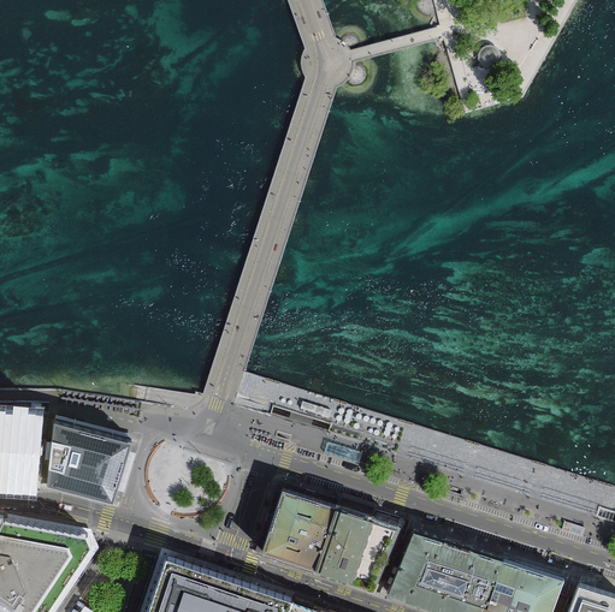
[(486,75),(489,75),(492,76),(496,75),(500,72),(502,69),(503,65),(502,60),(501,58),(498,55),(495,53),(491,52),(488,53),(485,54),(482,57),(480,60),(479,65),(480,69),(483,72),(486,75)]
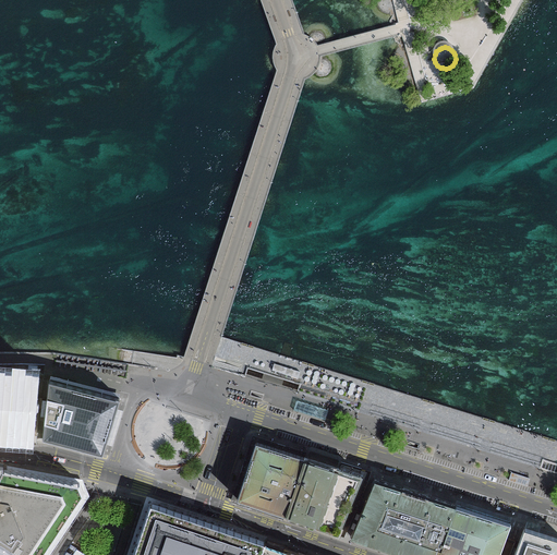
[(0,436),(27,439),(35,379),(0,376),(0,436)]
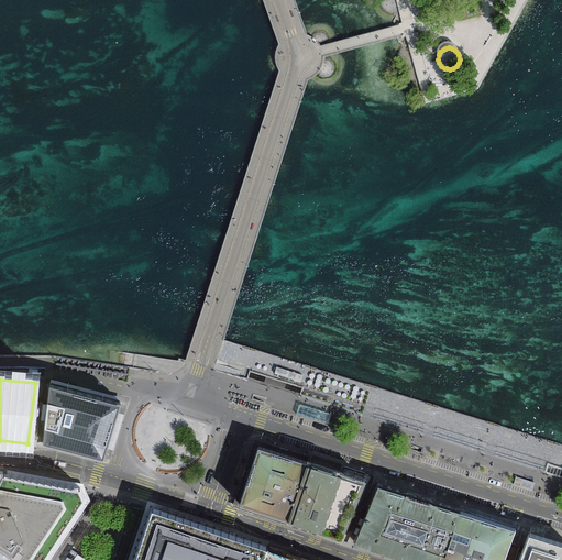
[(50,387),(43,445),(78,453),(102,460),(111,434),(120,405),(50,387)]
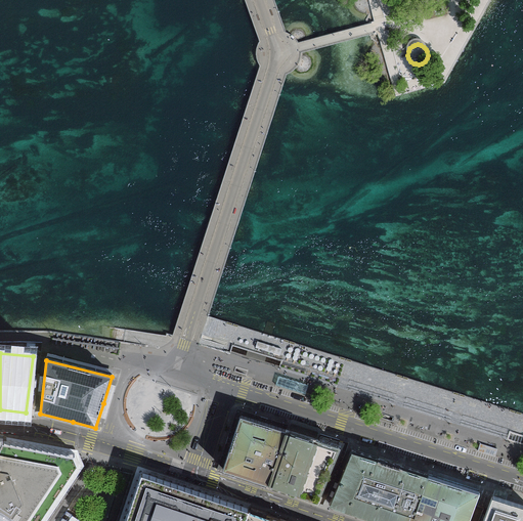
[(278,380),(275,388),(305,397),(306,393),(308,389),(278,380)]
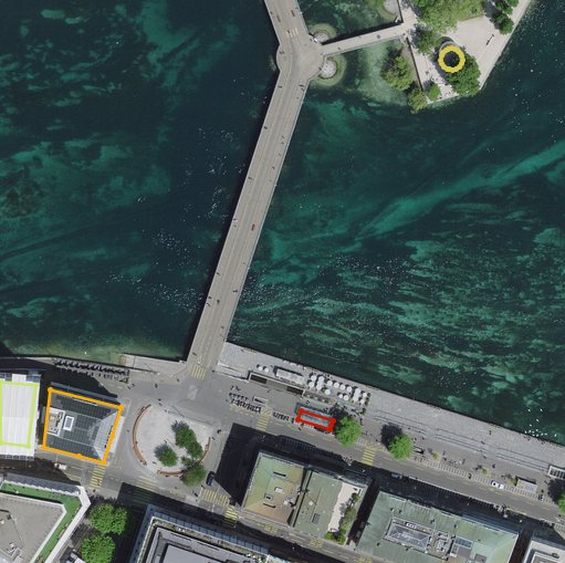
[(289,525),(309,468),(279,458),(259,452),(240,510),(261,517),(289,525)]
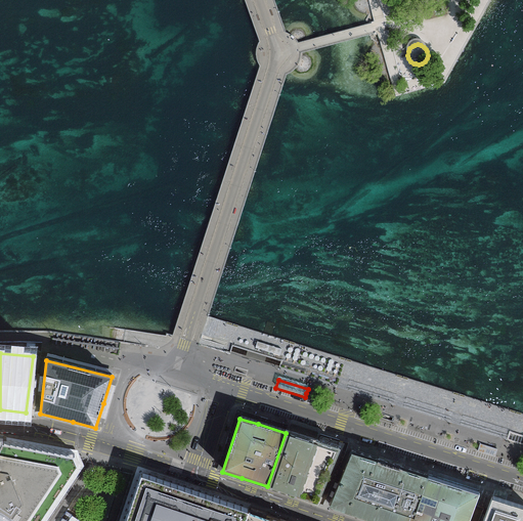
[(286,433),(267,486),(278,490),(299,496),(317,442),(296,436),(286,433)]
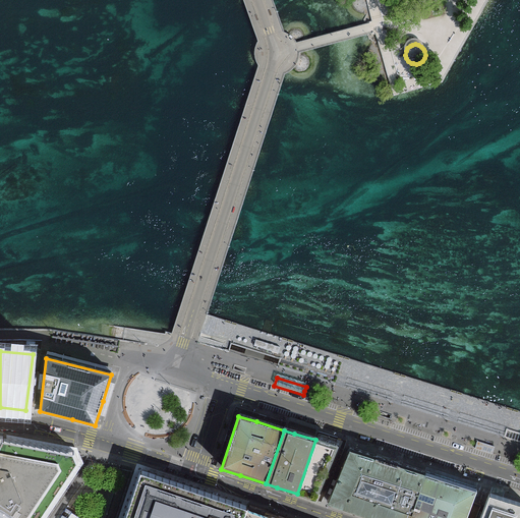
[(504,438),(504,441),(519,445),(519,436),(506,432),(504,438)]
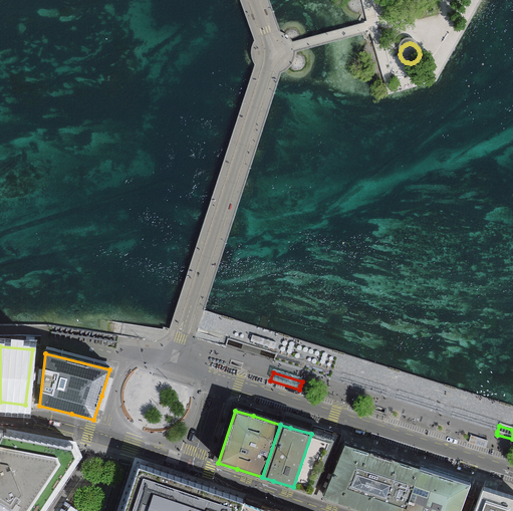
[(332,441),(311,434),(293,487),(310,493),(313,485),(332,441)]
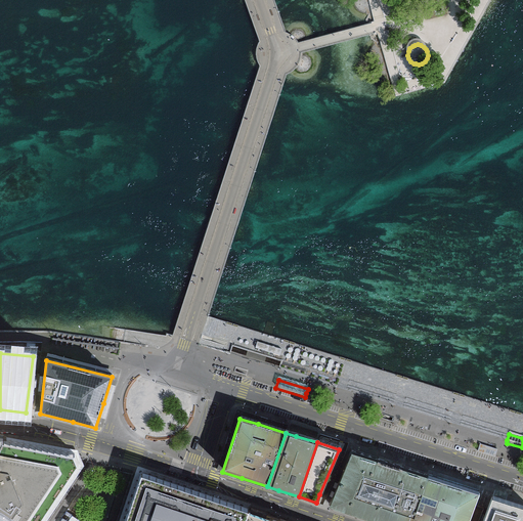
[(25,520),(0,507),(0,458),(5,444),(0,443),(0,520),(25,520)]
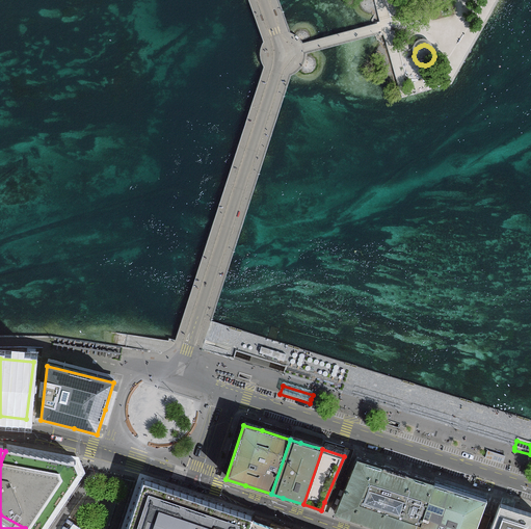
[(45,459),(5,451),(0,465),(0,514),(25,528),(43,528),(69,493),(82,474),(79,466),(45,459)]
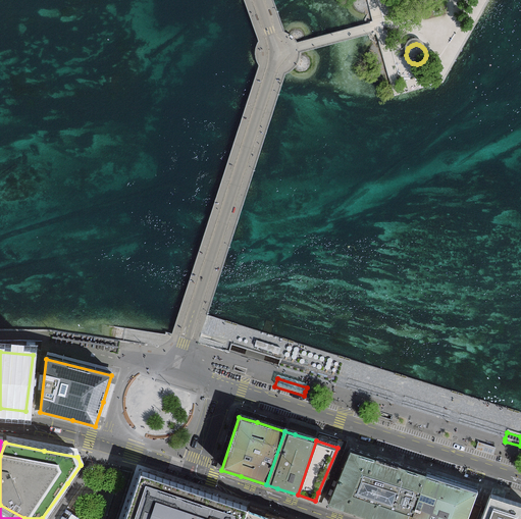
[(350,452),(328,505),(367,518),(409,518),(425,476),(414,472),(394,466),(350,452)]
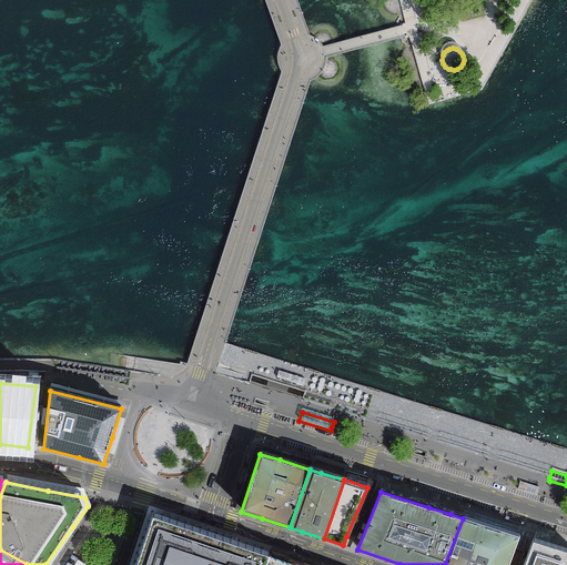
[(463,518),(445,564),(507,564),(519,536),(490,527),(463,518)]
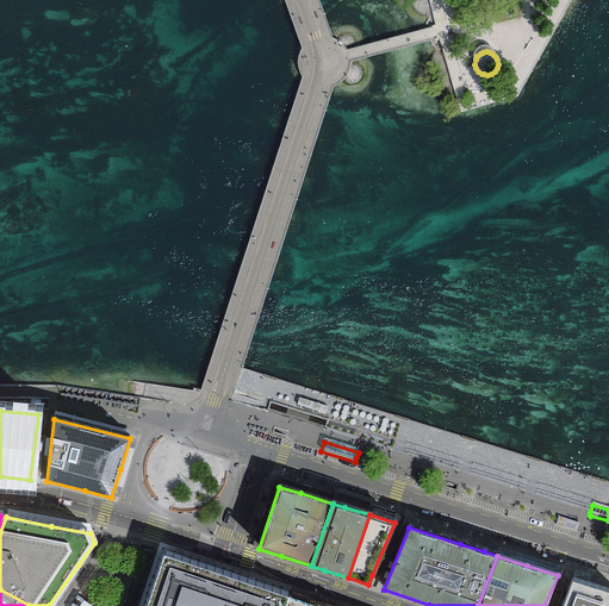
[(296,605),(297,601),(231,581),(229,580),(182,566),(166,561),(153,601),(150,605),(296,605)]
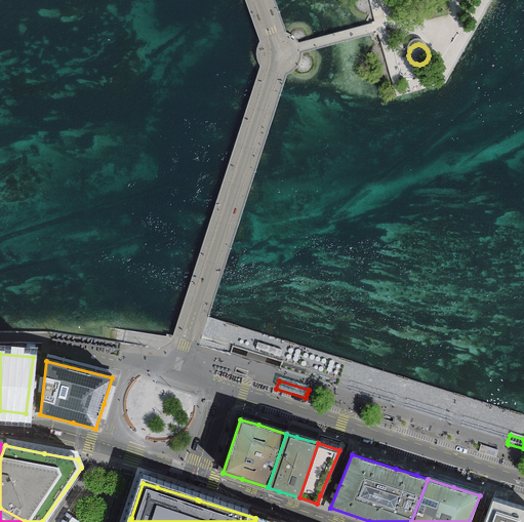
[(523,521),(523,509),(498,502),(492,499),(483,521),(523,521)]
